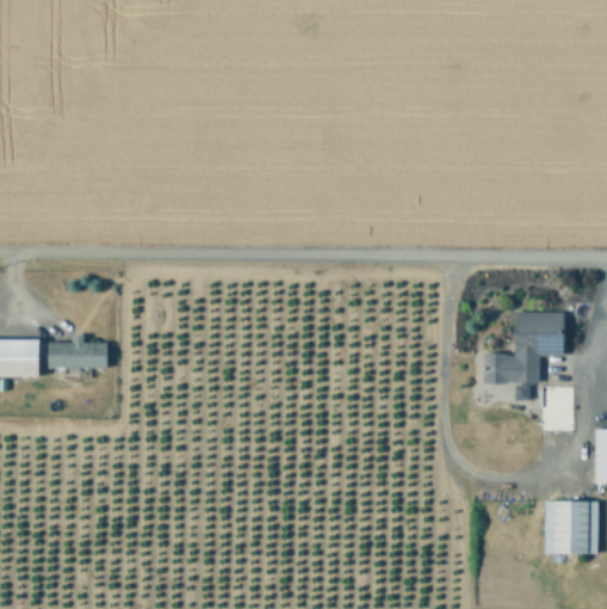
[(564,313),(514,313),(515,355),(484,355),(484,385),(542,383),(542,356),(564,356),(564,313)]
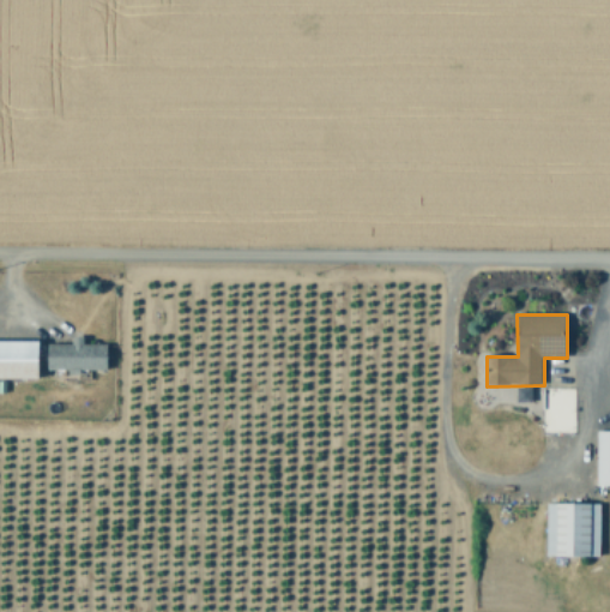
[(108,371),(108,345),(84,345),(84,337),(72,337),(72,345),(46,345),(47,370),(70,370),(70,372),(108,371)]
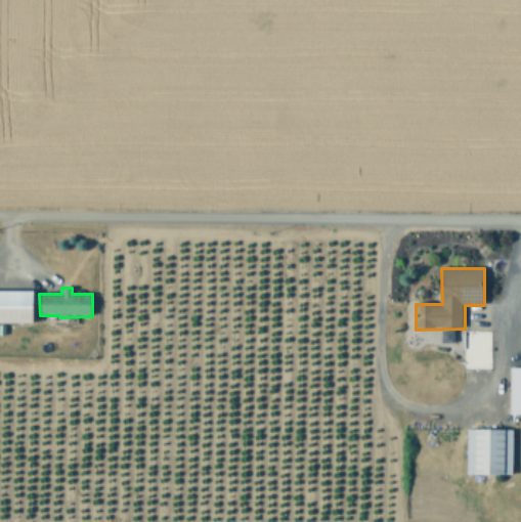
[(0,322),(31,322),(31,291),(0,291),(0,322)]
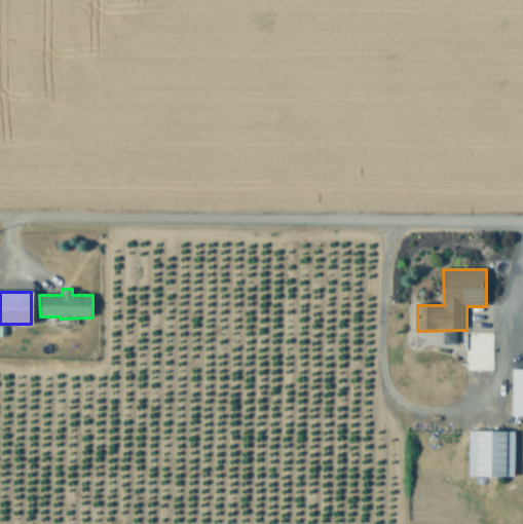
[(522,369),(514,369),(513,416),(522,415),(522,369)]
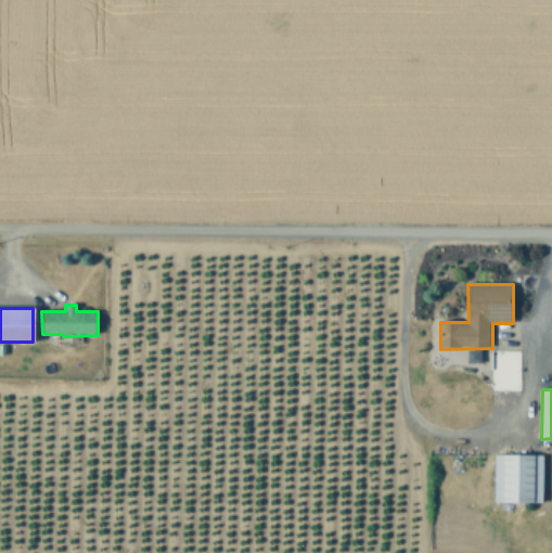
[(495,502),(544,503),(546,457),(496,455),(495,502)]
